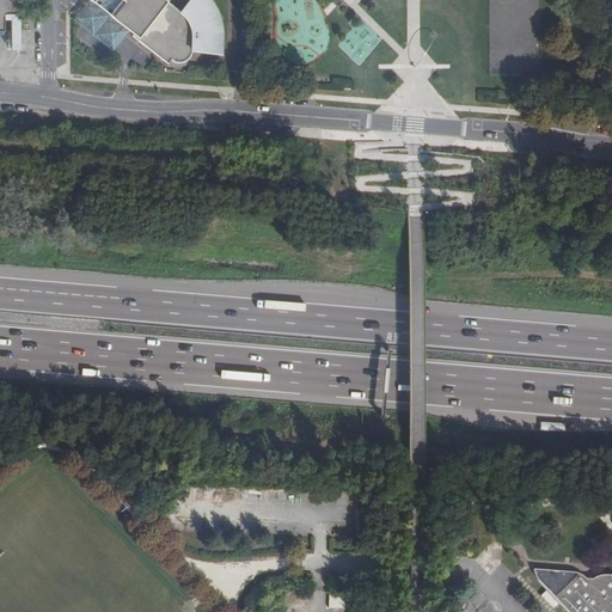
[(17,13),(17,0),(0,0),(0,29),(1,30),(1,13),(17,13)]
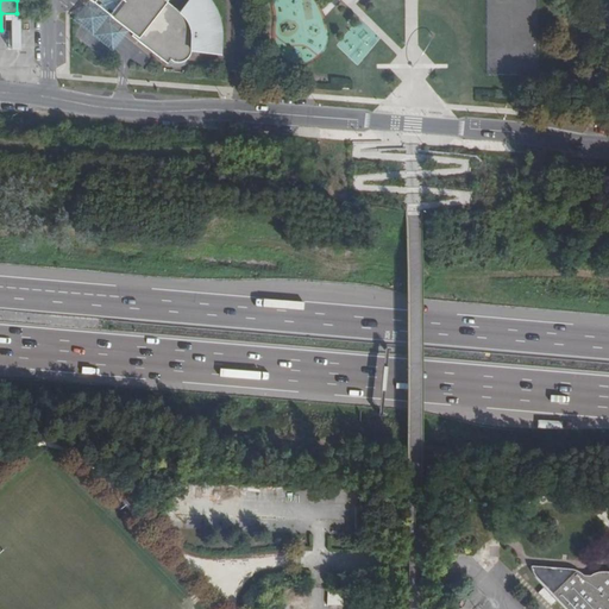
[(82,0),(85,4),(89,8),(93,11),(95,7),(102,12),(108,17),(112,19),(110,24),(131,37),(136,41),(133,43),(170,68),(173,64),(176,67),(177,67),(179,67),(180,67),(182,67),(184,66),(186,64),(187,63),(188,61),(189,57),(189,51),(219,55),(219,51),(219,48),(219,45),(219,42),(219,31),(218,25),(217,16),(214,7),(213,5),(212,0),(211,0),(188,0),(182,10),(169,0),(82,0)]
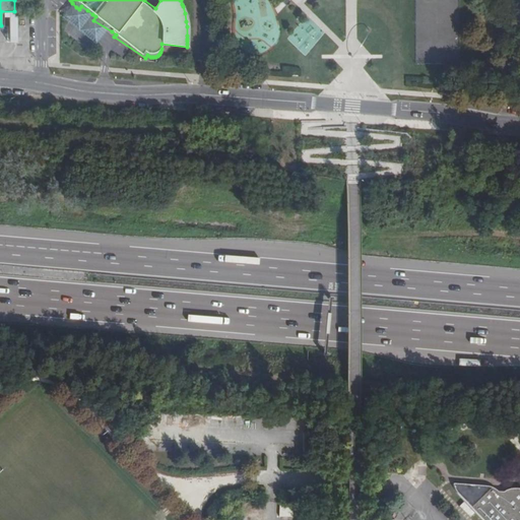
[(92,14),(87,10),(84,13),(79,9),(76,7),(63,25),(99,51),(112,31),(93,20),(90,17),(92,14)]
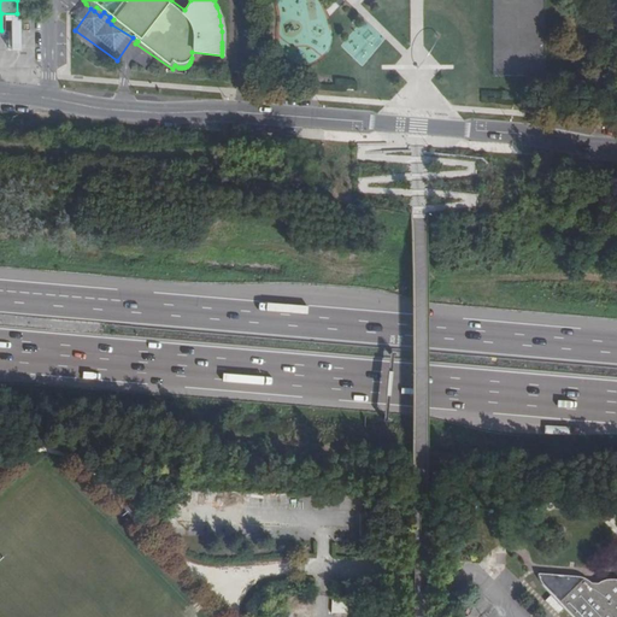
[(616,616),(616,576),(611,576),(610,576),(607,576),(605,576),(603,577),(600,579),(599,580),(597,580),(591,580),(589,579),(587,577),(585,576),(581,575),(579,574),(576,574),(536,570),(538,571),(538,574),(539,576),(540,579),(541,581),(542,582),(544,583),(545,585),(575,616),(616,616)]
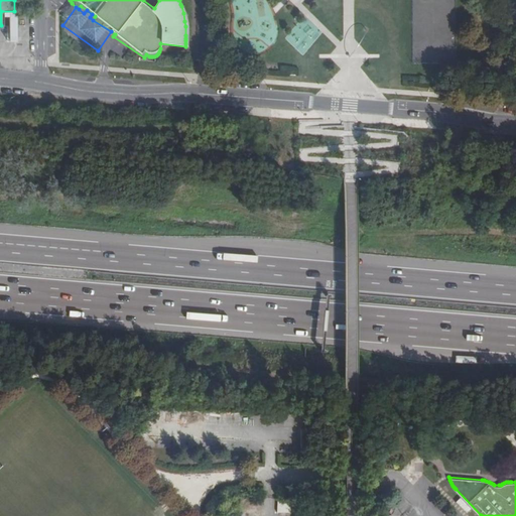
[(285,511),(286,503),(277,503),(277,511),(285,511)]
